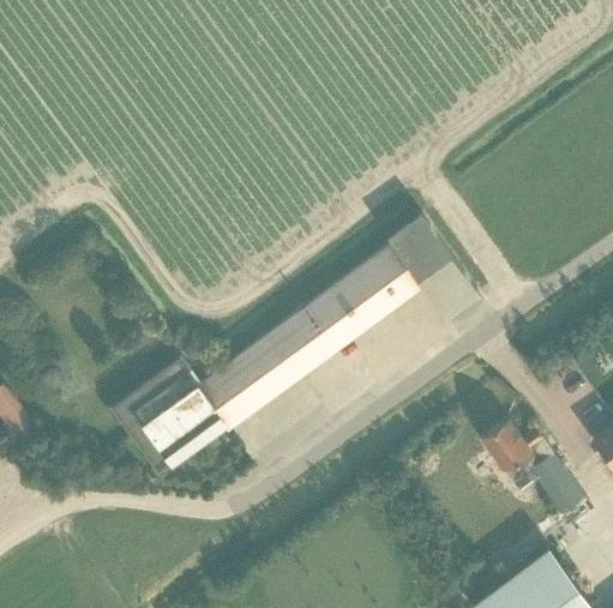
[(187,373),(131,414),(170,467),(222,427),(224,429),(227,433),(421,289),(422,290),(442,317),(475,293),(476,293),(419,214),(385,239),(389,246),(197,386),(187,373)]
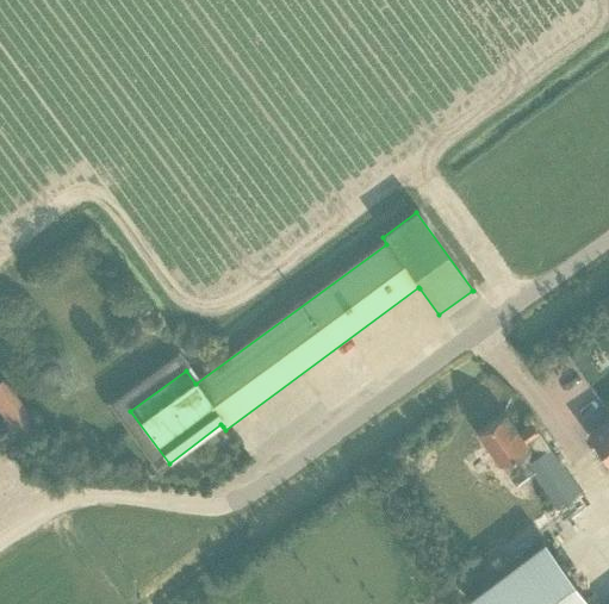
[(23,415),(0,431),(0,434),(11,449),(36,431),(23,415)]
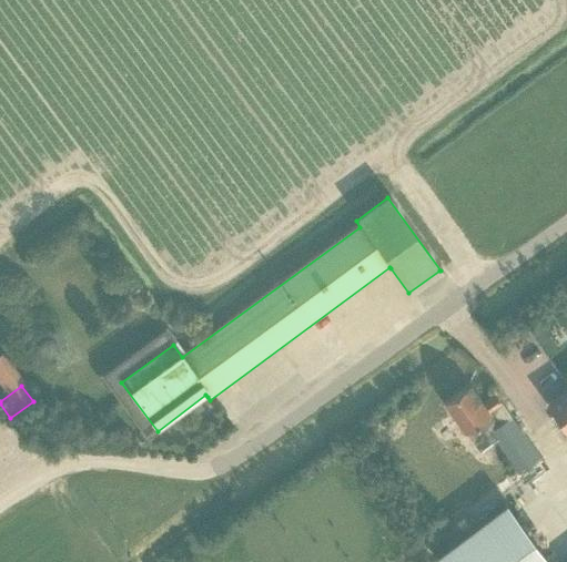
[(516,476),(539,460),(493,398),(481,406),(469,389),(441,407),(478,456),(494,445),(516,476)]
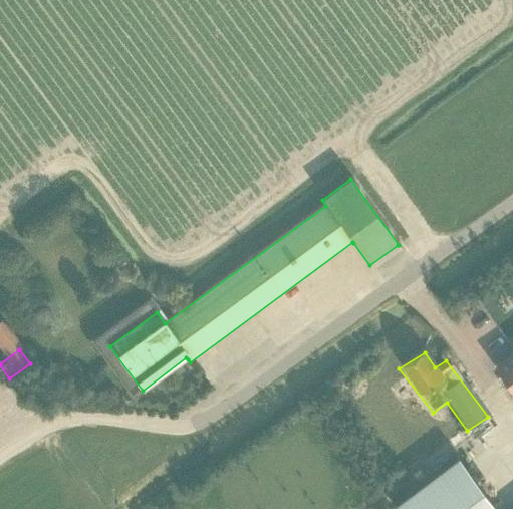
[(512,357),(496,369),(512,393),(512,357)]
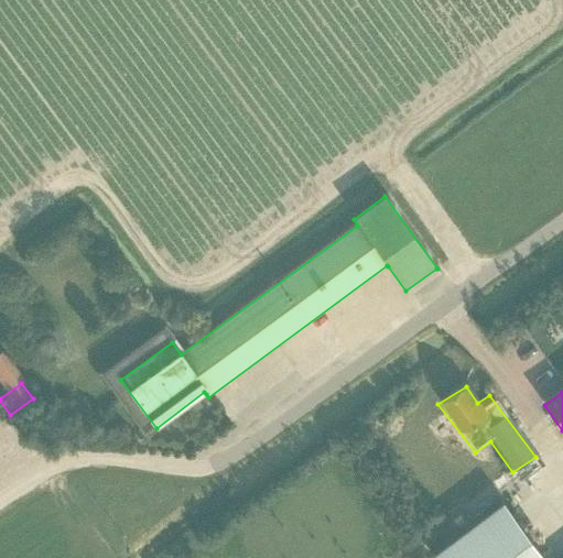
[(434,406),(382,447),(411,485),(464,445),(434,406)]
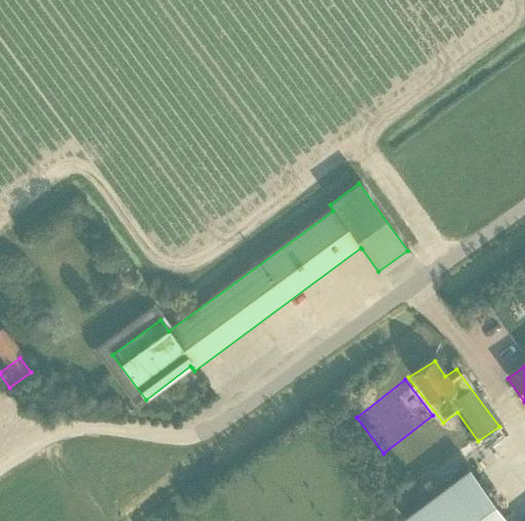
[(504,520),(467,471),(402,520),(504,520)]
